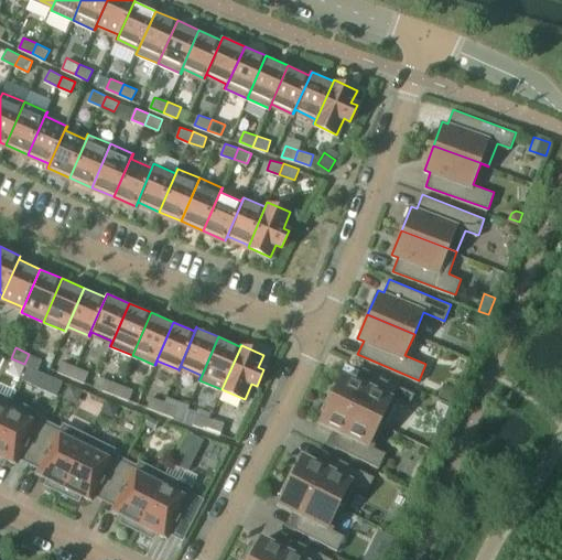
[(29,365),(38,369),(42,359),(29,354),(24,364),(29,365)]
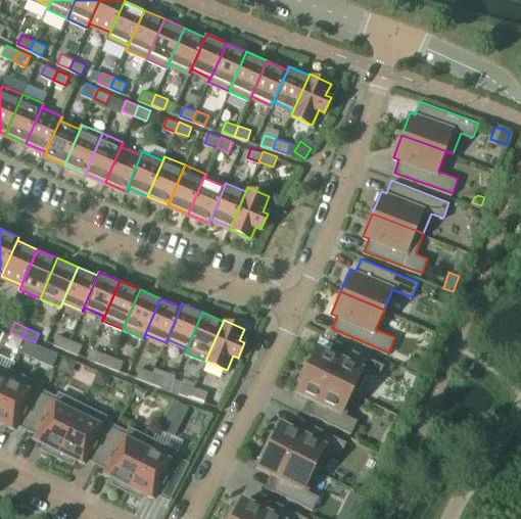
[(66,348),(70,339),(58,334),(54,343),(66,348)]
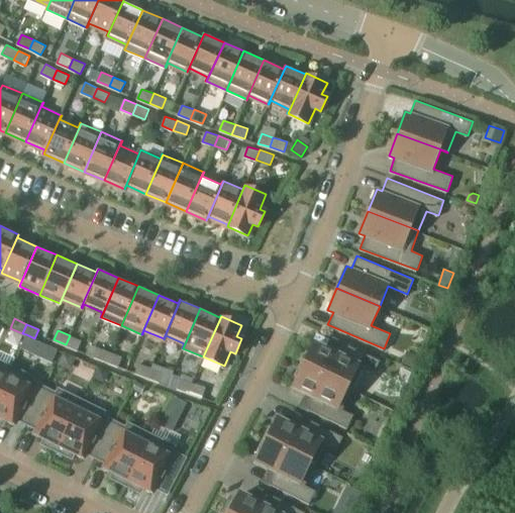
[(26,334),(21,346),(33,352),(38,340),(34,338),(26,334)]
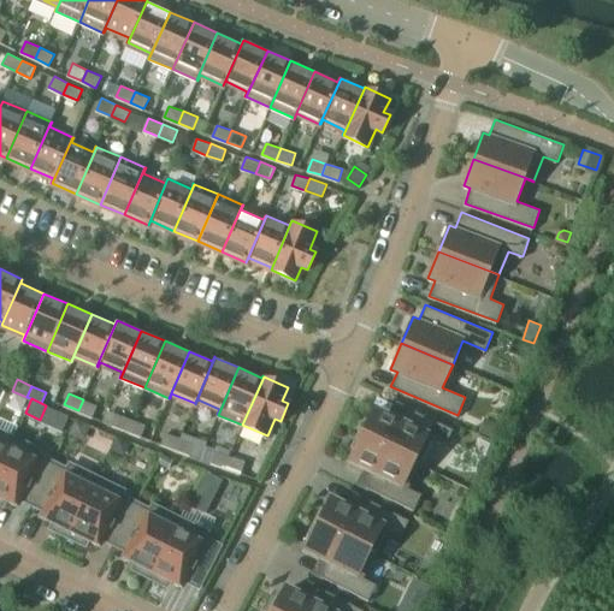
[(83,399),(78,410),(93,416),(98,405),(83,399)]
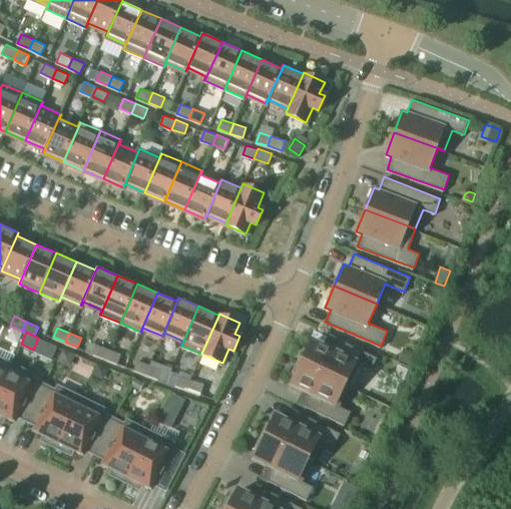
[(298,360),(350,386),(360,365),(371,371),(378,357),(338,338),(332,350),(313,341),(308,350),(304,348),(298,360)]
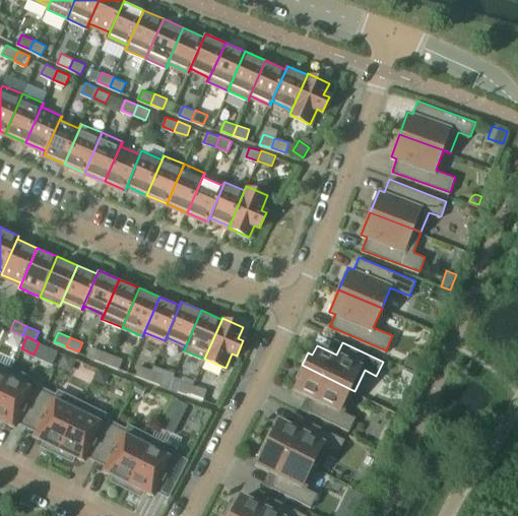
[(107,363),(111,353),(99,348),(94,359),(107,363)]
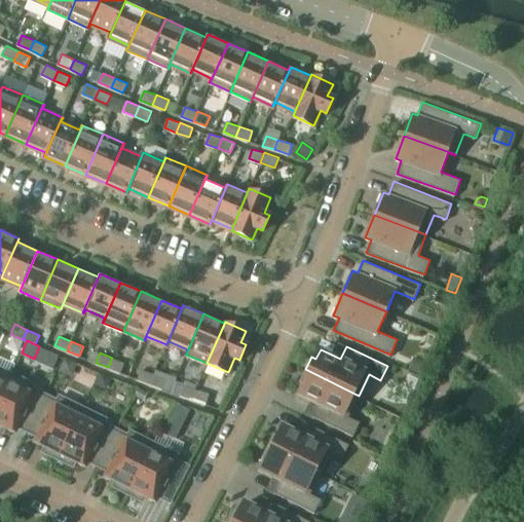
[(65,357),(60,369),(69,373),(73,372),(77,363),(65,357)]
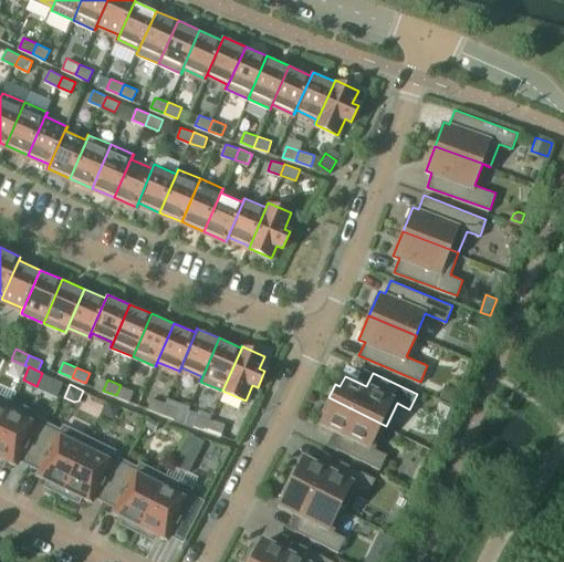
[(448,384),(441,398),(455,404),(460,389),(448,384)]
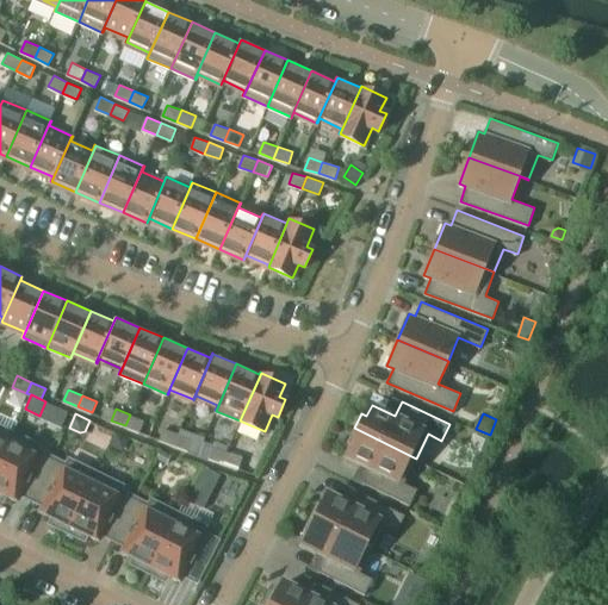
[(130,415),(125,425),(140,431),(144,420),(130,415)]
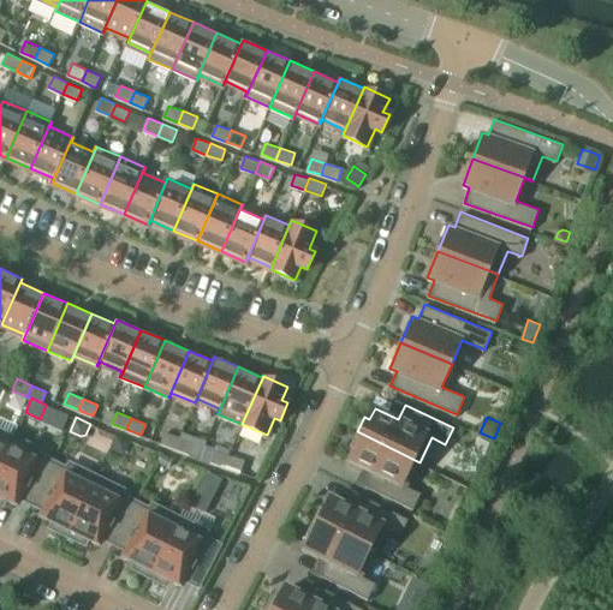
[(0,464),(13,436),(0,429),(0,464)]
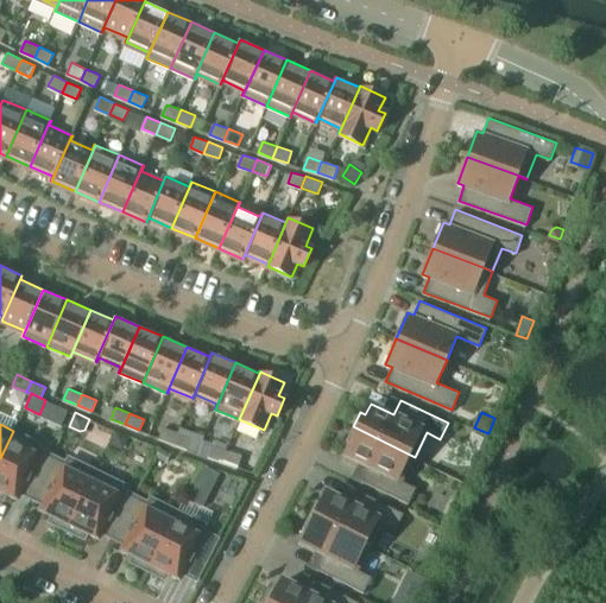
[(174,443),(177,431),(163,426),(159,438),(174,443)]
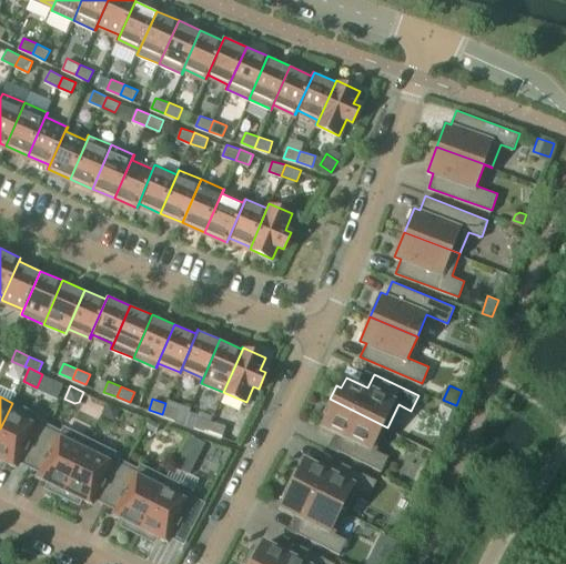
[(377,450),(387,427),(330,399),(323,412),(327,415),(323,425),(344,435),(337,449),(382,470),(388,455),(377,450)]
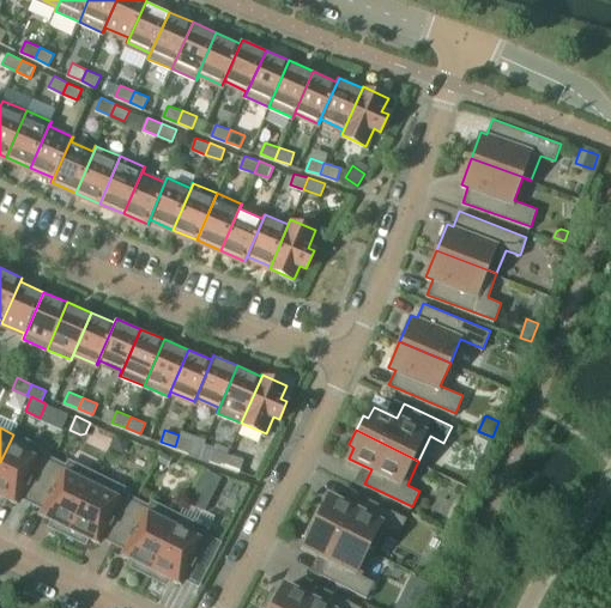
[(32,500),(53,460),(37,453),(40,447),(13,435),(0,462),(0,499),(2,500),(5,497),(14,500),(18,493),(32,500)]
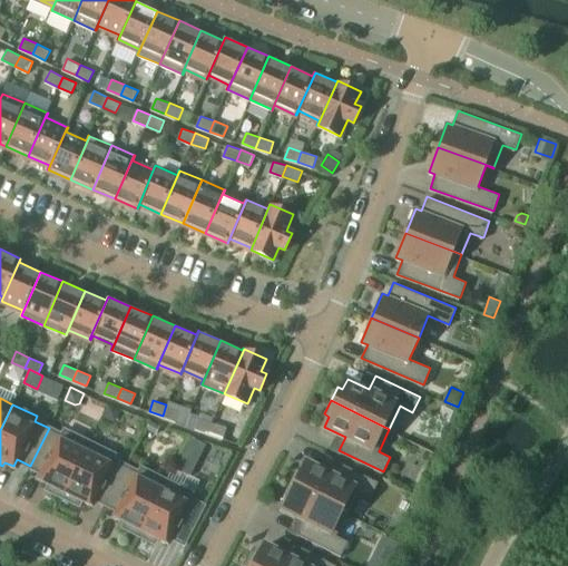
[(109,405),(105,416),(111,419),(116,417),(119,410),(109,405)]
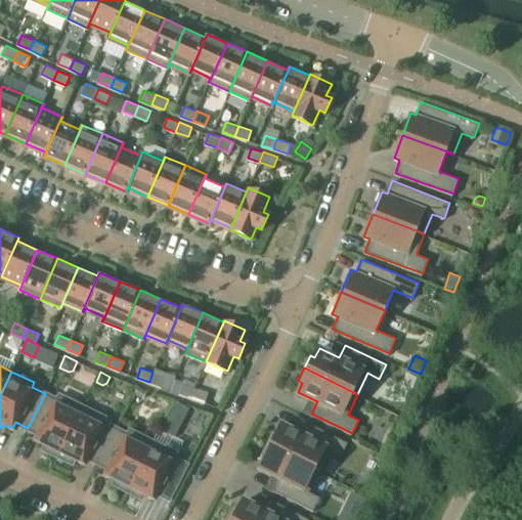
[(153,372),(149,382),(162,386),(166,377),(153,372)]
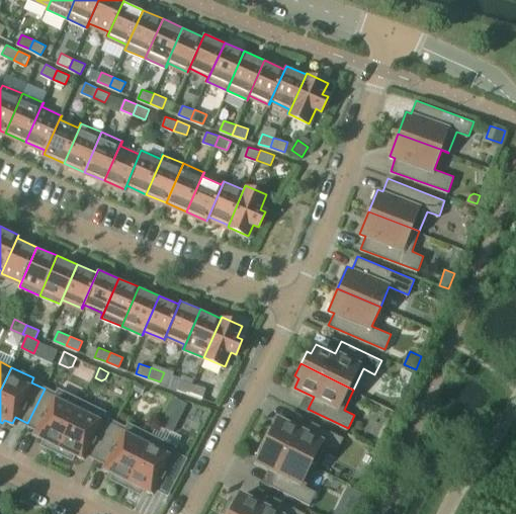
[(190,393),(193,383),(181,378),(177,389),(190,393)]
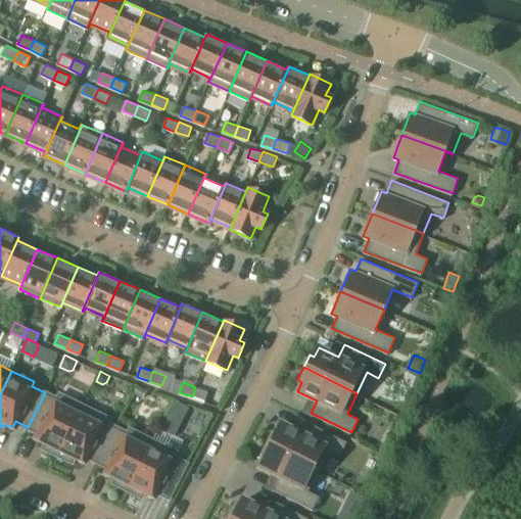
[(139,385),(135,392),(143,395),(146,389),(139,385)]
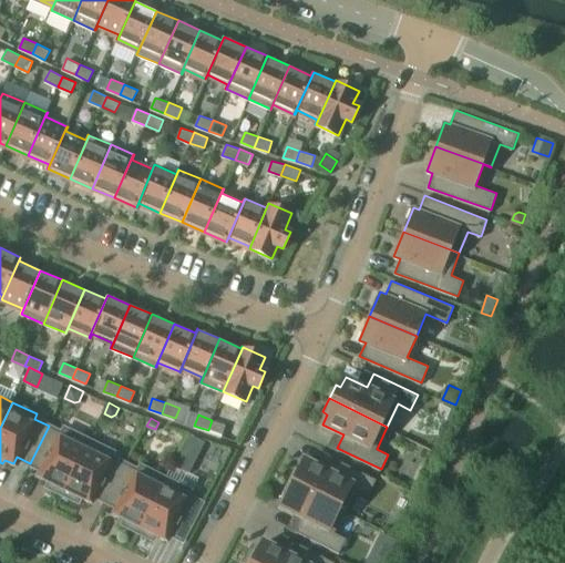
[(212,420),(208,430),(222,436),(226,425),(212,420)]
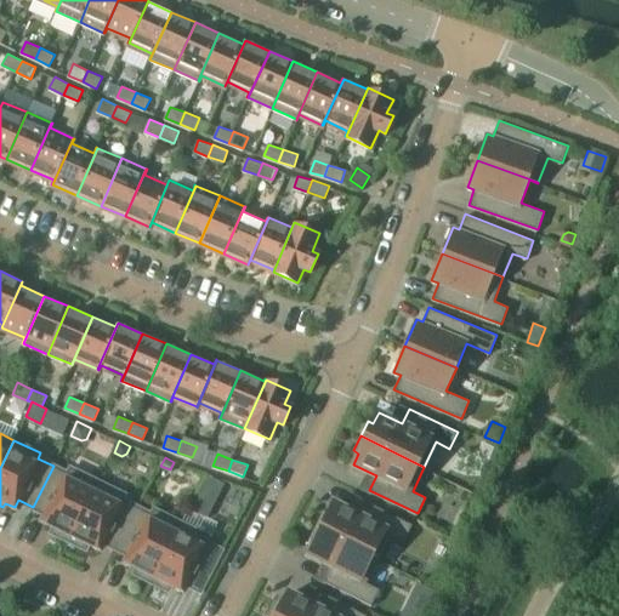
[(69,540),(97,480),(71,467),(68,473),(54,466),(33,507),(49,514),(45,522),(55,526),(52,531),(69,540)]
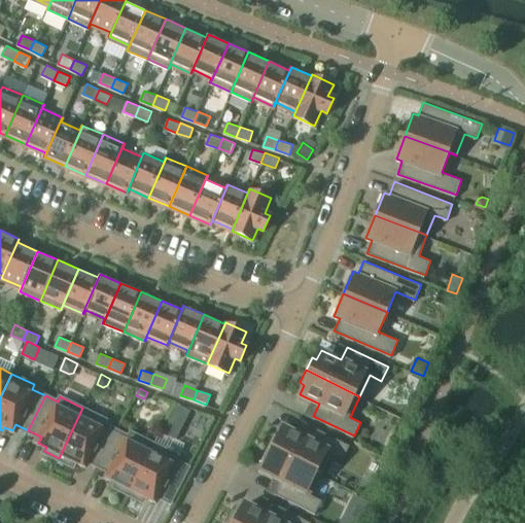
[(178,405),(164,431),(176,438),(190,411),(178,405)]
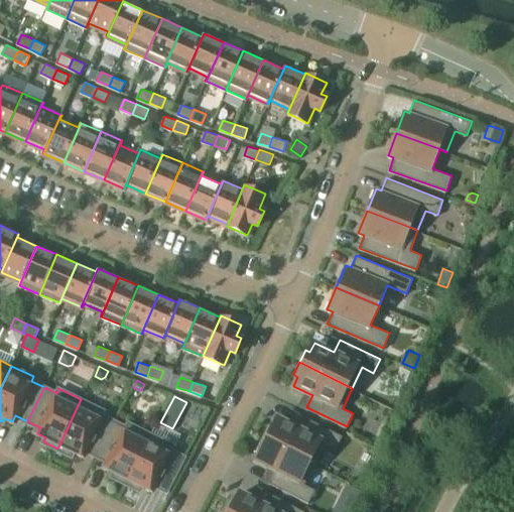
[(97,455),(114,420),(101,414),(104,410),(81,399),(57,449),(72,455),(74,452),(82,456),(85,449),(97,455)]
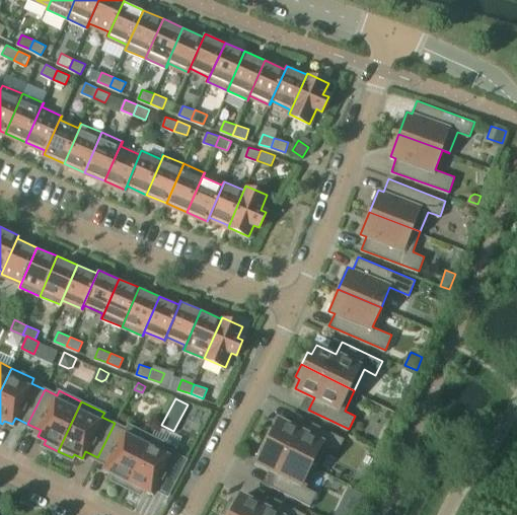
[(264,439),(316,466),(327,446),(338,451),(345,438),(305,418),(299,430),(279,420),(275,429),(270,427),(264,439)]
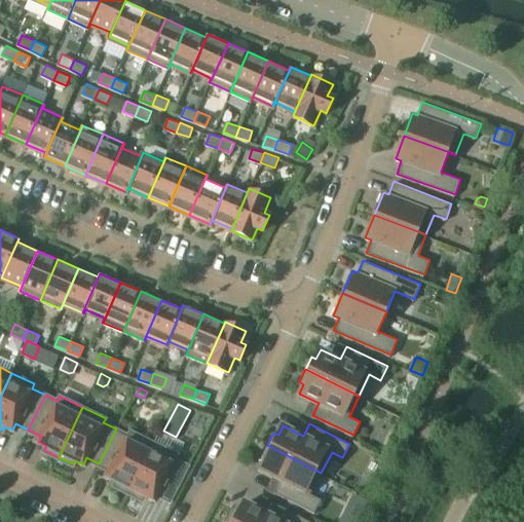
[(128,492),(153,442),(132,431),(128,436),(116,429),(99,463),(111,470),(108,477),(116,481),(114,485),(128,492)]
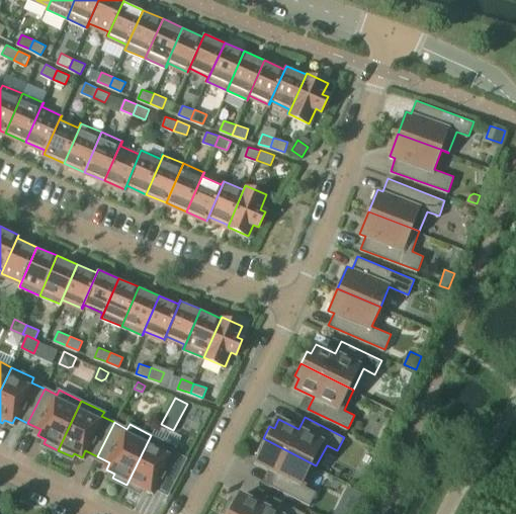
[(151,435),(126,485),(141,492),(143,488),(151,492),(154,486),(167,492),(185,458),(171,451),(173,447),(151,435)]
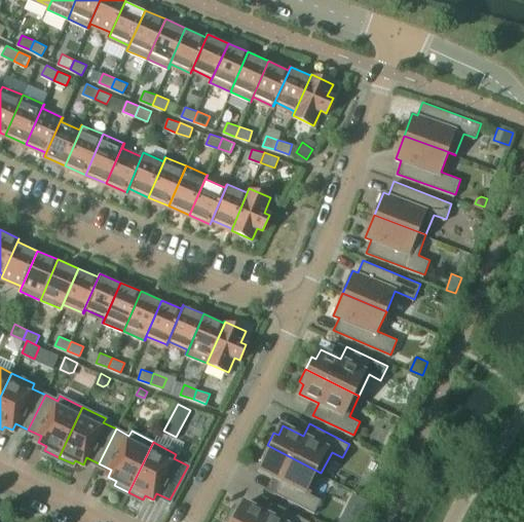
[(310,493),(321,473),(267,445),(261,458),(265,460),(261,470),(281,480),(274,492),(314,512),(322,498),(310,493)]
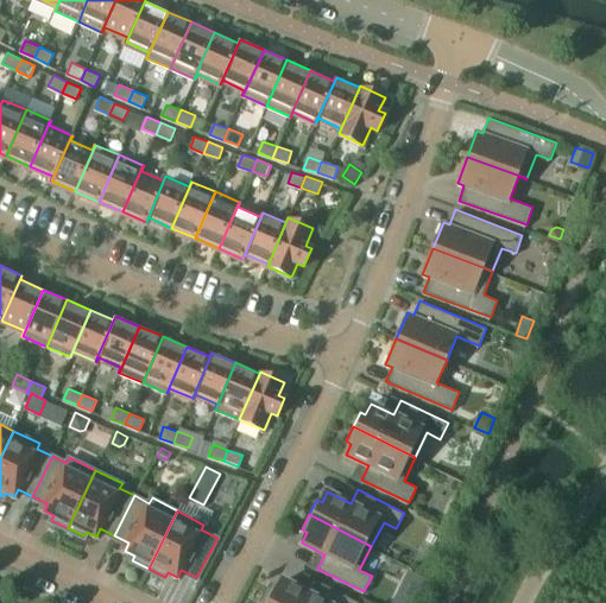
[(264,602),(266,602),(358,602),(359,602),(313,577),(305,591),(283,579),(277,590),(272,588),(264,602)]
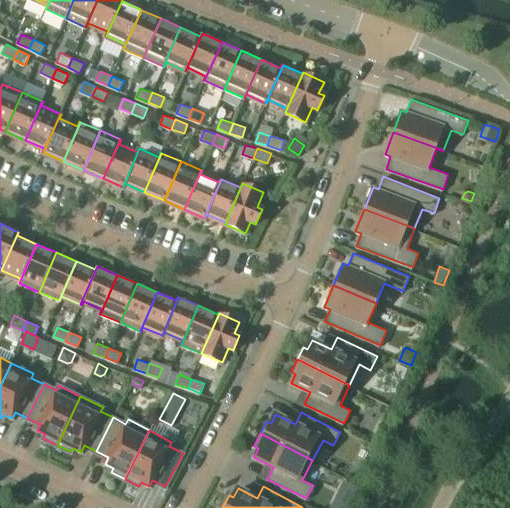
All buildings are outlined.
